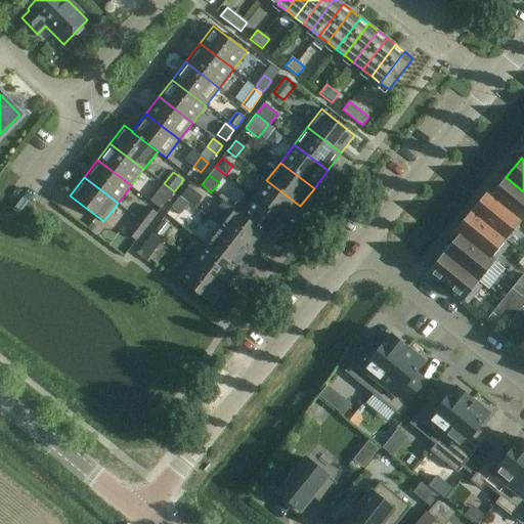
[(491,195),(489,198),(520,223),(523,226),(523,191),(506,177),(491,195)]
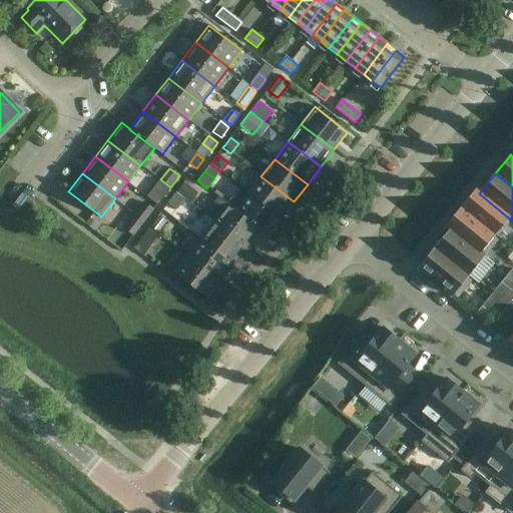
[(282,218),(294,201),(261,176),(248,193),(282,218)]
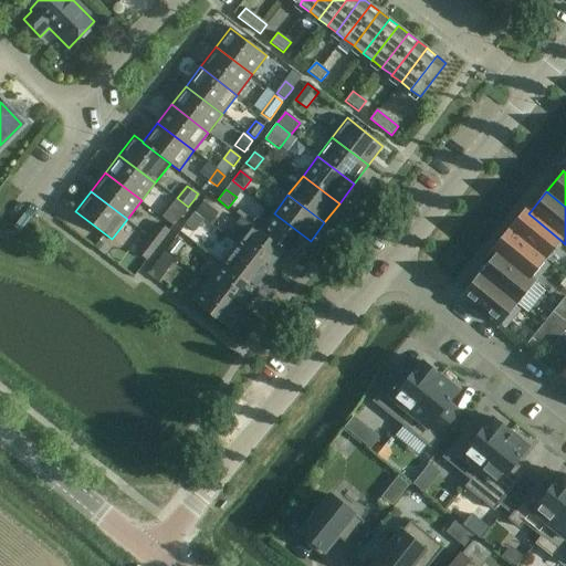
[(179,218),(188,207),(177,198),(161,218),(173,226),(179,218)]
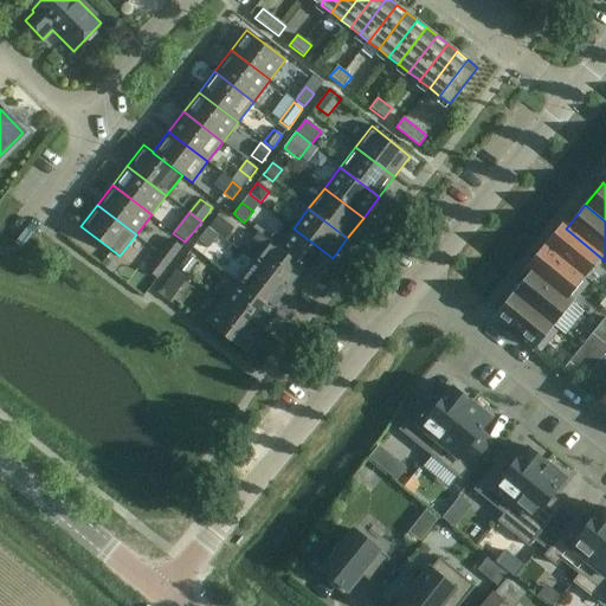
[(225,240),(234,227),(218,216),(207,229),(217,236),(217,234),(218,236),(225,240)]
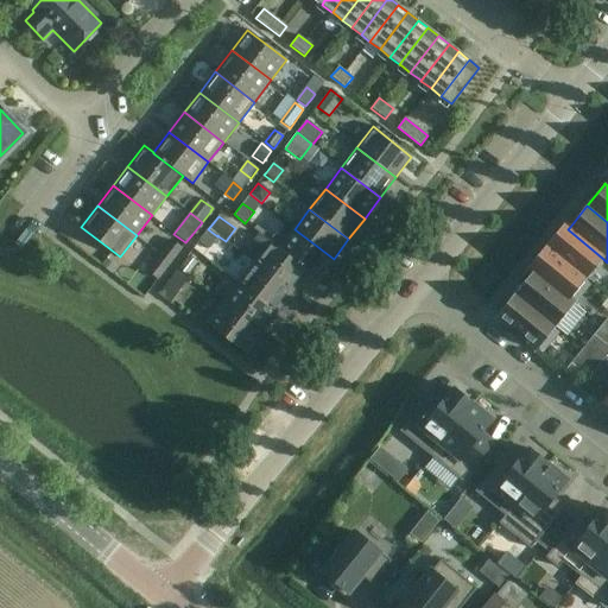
[(562,226),(546,246),(565,261),(587,279),(603,259),(568,229),(562,226)]
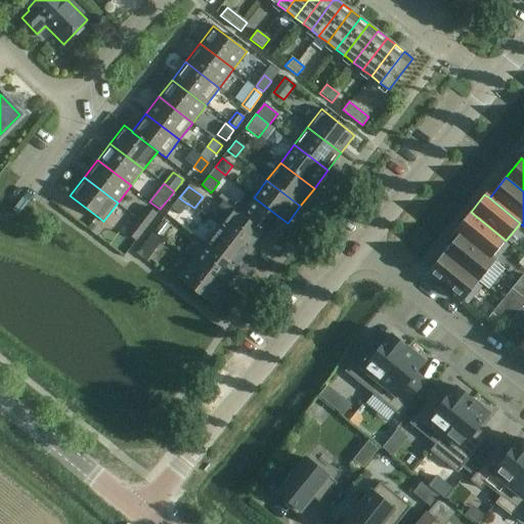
[(172,207),(171,207),(180,214),(188,204),(187,203),(187,204),(179,198),(172,207)]
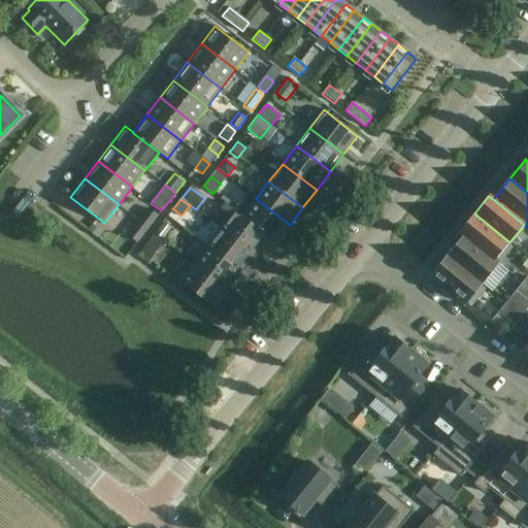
[(275,242),(290,225),(256,199),(249,208),(242,204),(237,204),(234,209),(241,216),(268,236),(267,236),(275,242)]
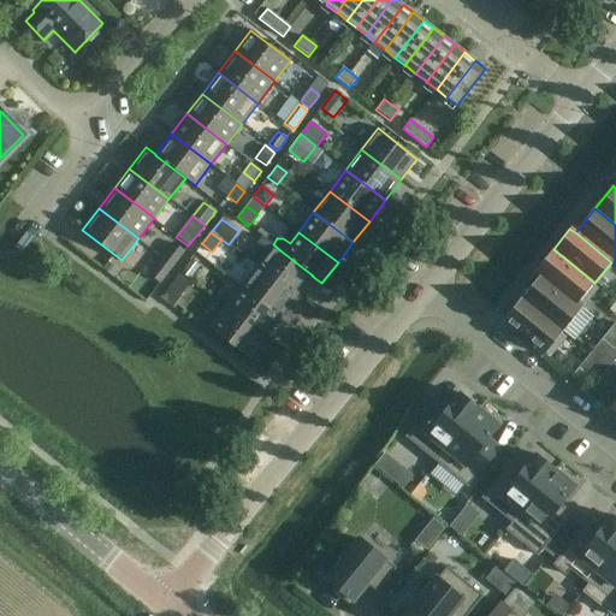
[(282,252),(273,244),(265,238),(258,247),(266,253),(256,266),(296,296),(312,276),(313,276),(282,252)]
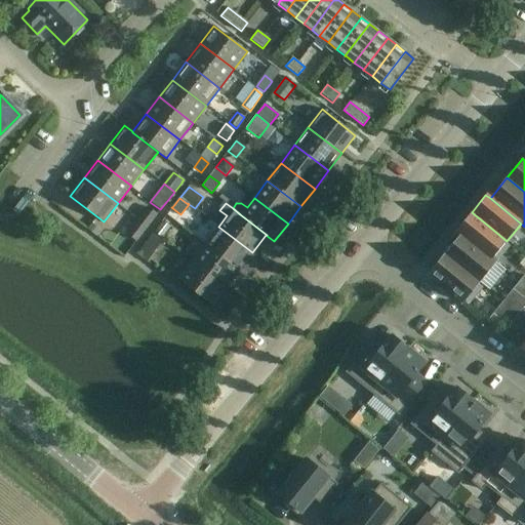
[(138,219),(148,227),(157,214),(149,207),(138,219)]
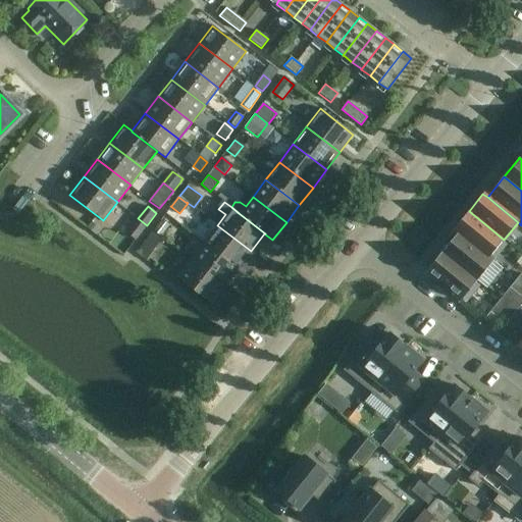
[(469,211),(454,229),(458,232),(488,258),(489,257),(504,240),(485,224),(469,211)]
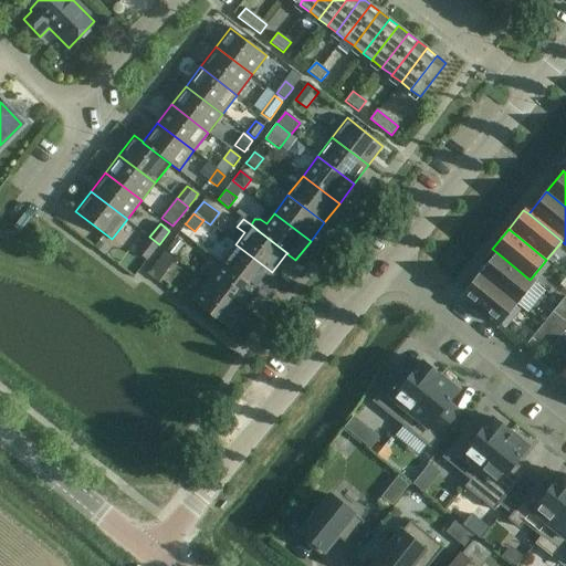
[(147,259),(159,244),(149,237),(138,252),(147,259)]
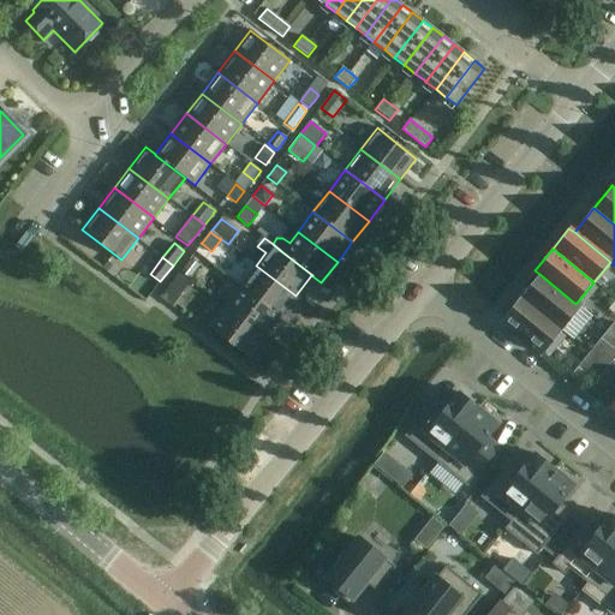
[(180,270),(180,272),(191,280),(201,266),(190,257),(189,260),(180,270)]
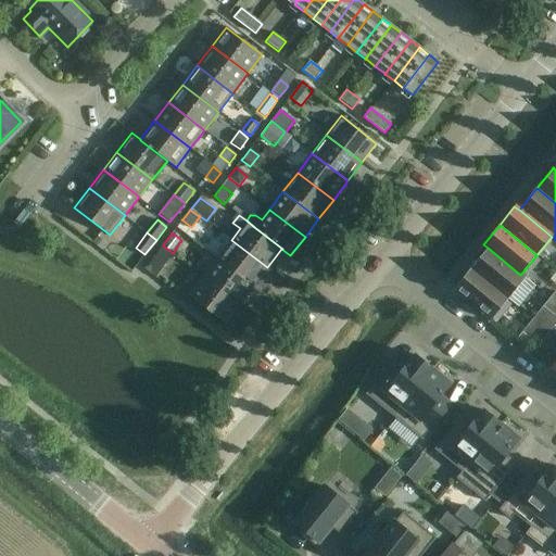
[(97,237),(91,243),(101,250),(106,243),(97,237)]
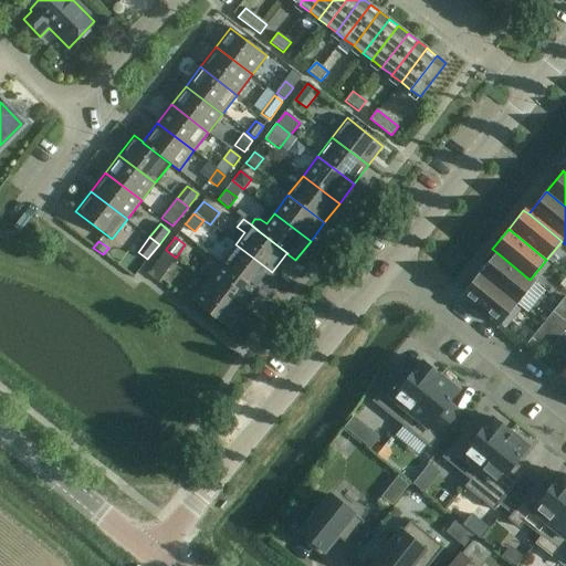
[(258,291),(272,272),(236,244),(221,263),(258,291)]
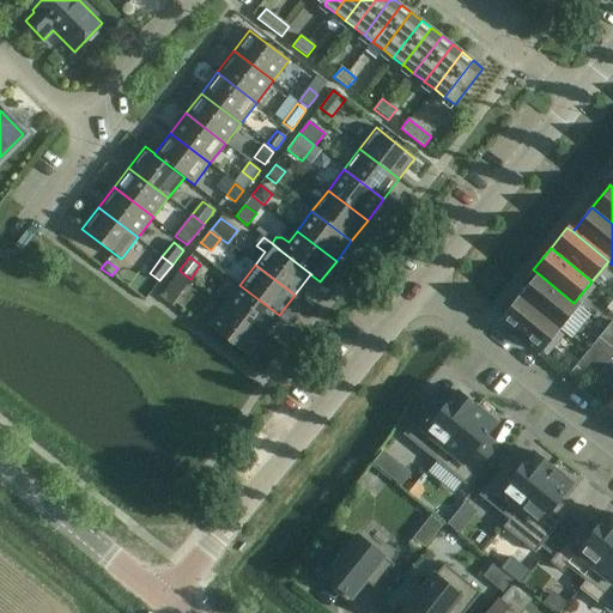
[(177,273),(169,283),(181,292),(189,281),(177,273)]
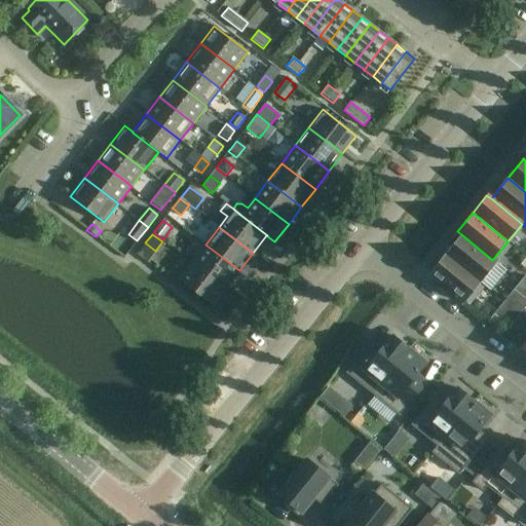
[(460,236),(445,255),(481,284),(496,264),(497,263),(492,260),(461,234),(460,236)]
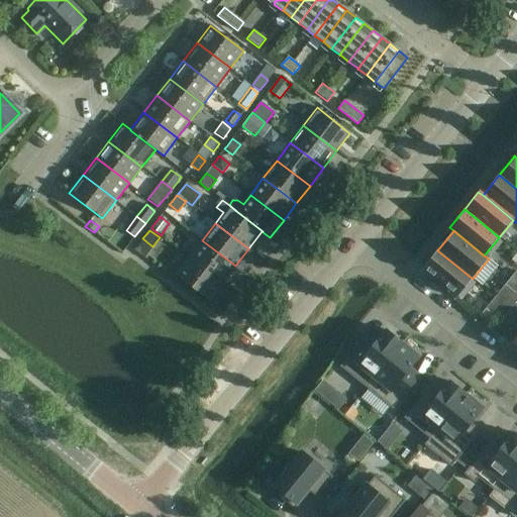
[(222,284),(235,266),(202,240),(189,257),(222,284)]
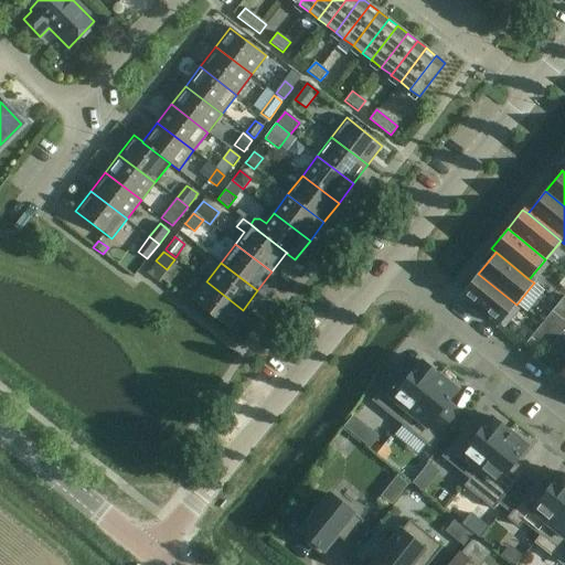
[(499,326),(516,305),(478,274),(460,295),(471,304),(472,304),(499,326)]
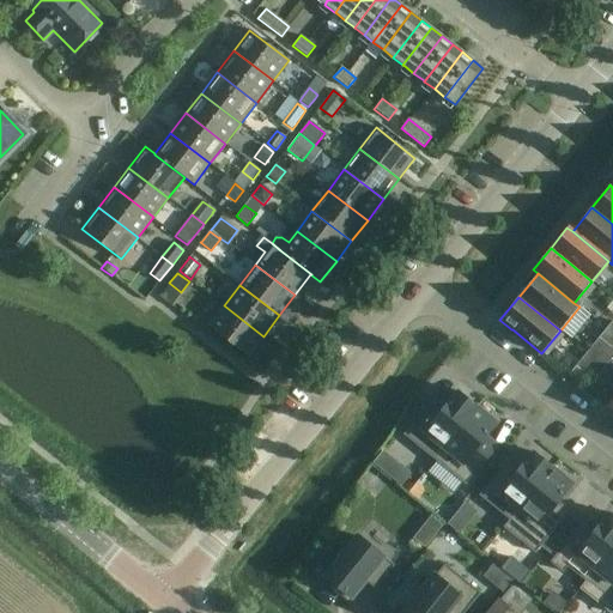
[(248,357),(263,337),(224,305),(208,326),(248,357)]
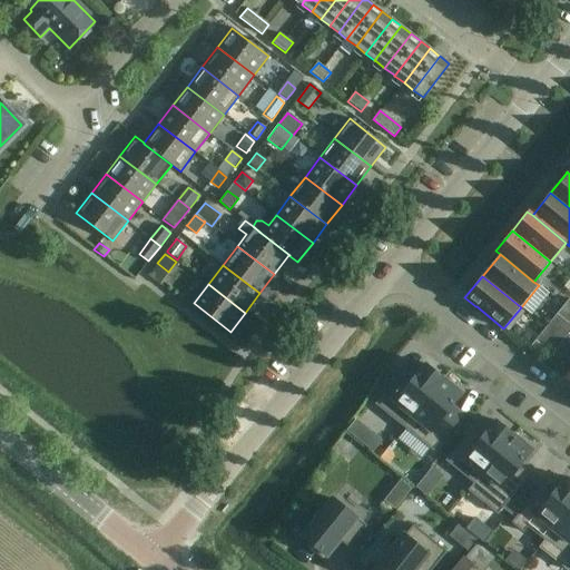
[(568,323),(569,320),(569,300),(557,314),(568,323)]
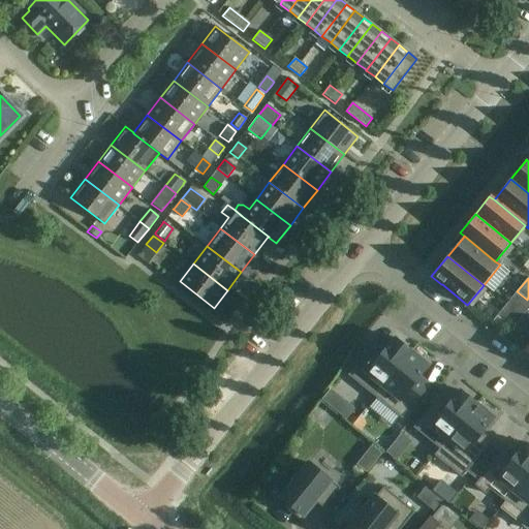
[(500,331),(506,324),(496,316),(491,322),(500,331)]
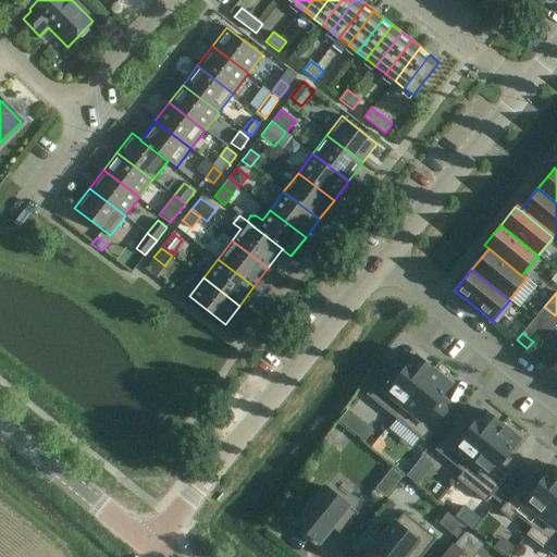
[(376,383),(367,396),(396,418),(401,409),(432,369),(413,355),(404,367),(394,359),(376,383)]
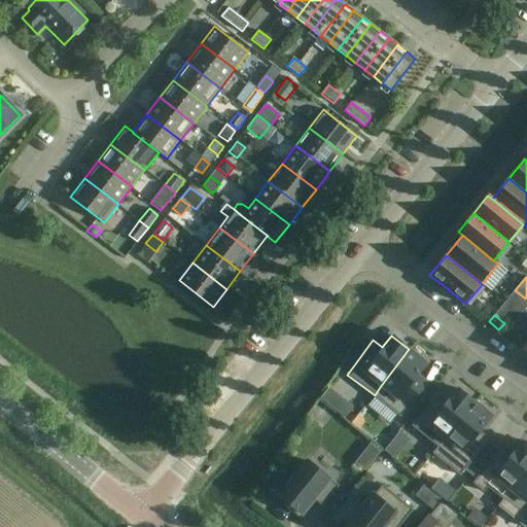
[(380,387),(375,395),(397,413),(402,416),(410,407),(428,383),(418,375),(427,362),(409,349),(380,387)]
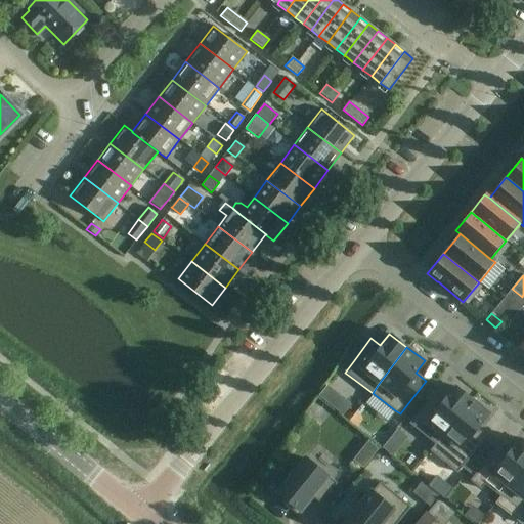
[(326,385),(318,396),(336,409),(344,399),(326,385)]
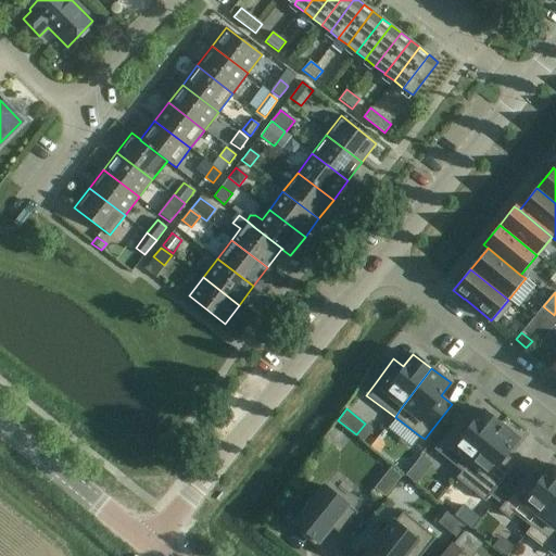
[(459,417),(433,450),(443,457),(460,471),(463,472),(469,463),(501,425),(482,409),(469,426),(459,417)]
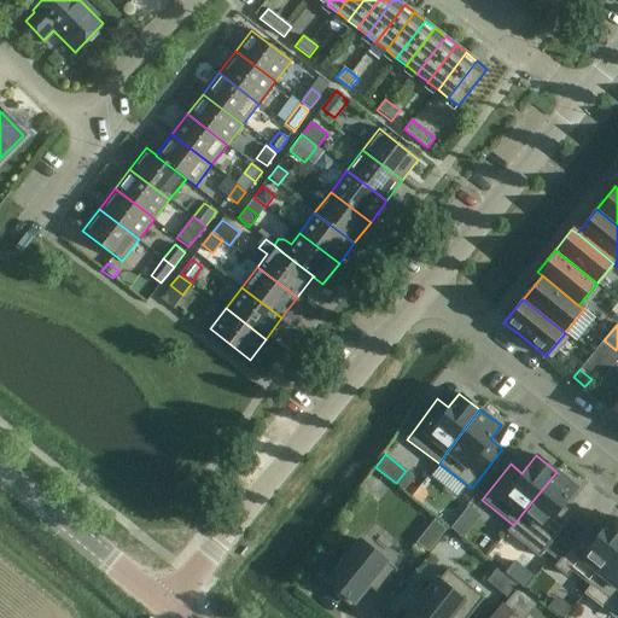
[(514,525),(508,532),(529,549),(540,558),(546,551),(552,555),(578,523),(572,518),(575,516),(563,506),(577,488),(557,472),(522,514),(514,525)]
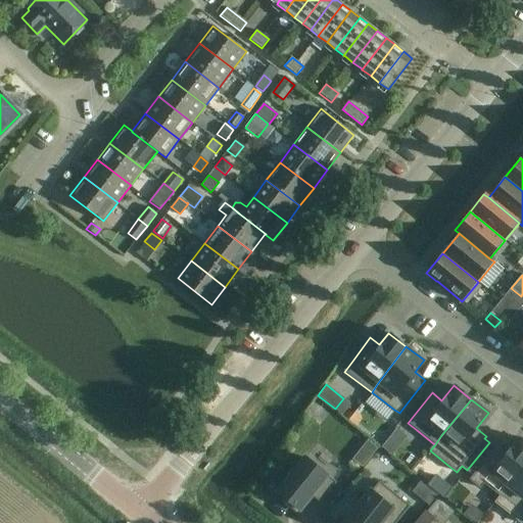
[(489,442),(467,470),(472,474),(473,475),(469,480),(478,487),(482,482),(498,495),(506,487),(522,466),(522,438),(519,436),(510,447),(501,440),(495,447),(494,446),(489,442)]
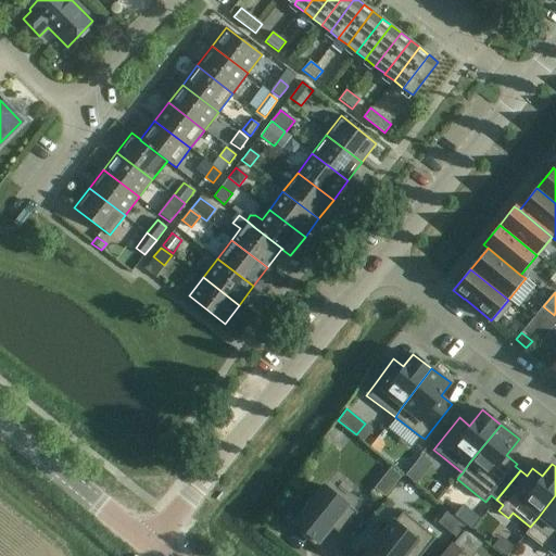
[(391,468),(384,476),(395,483),(401,476),(391,468)]
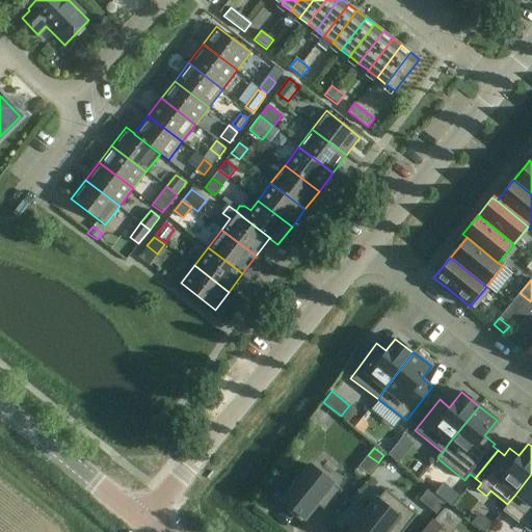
[(310,464),(282,500),(303,516),(317,501),(326,509),(342,490),(310,464)]
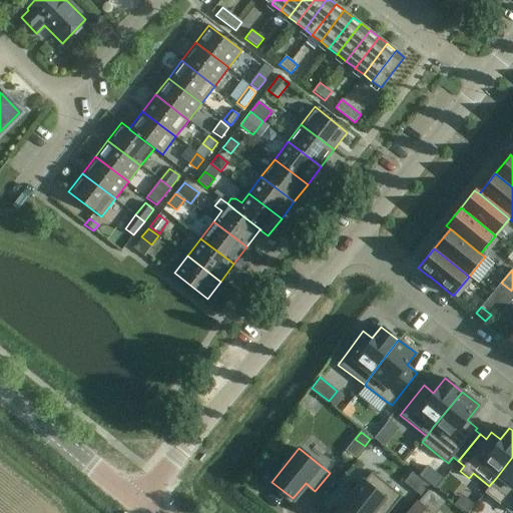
[(489,486),(485,492),(503,506),(509,510),(511,512),(512,510),(512,457),(496,478),(489,486)]
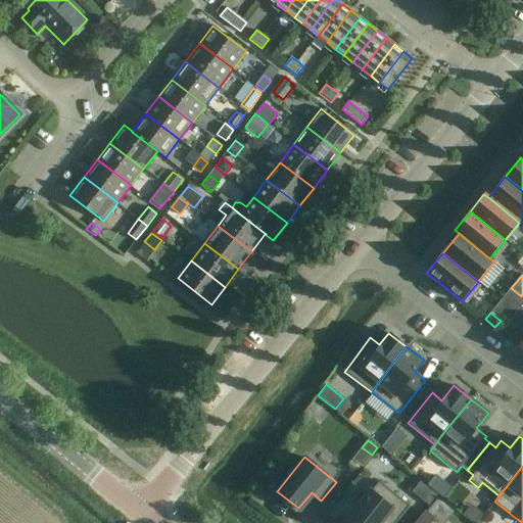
[(372,489),(342,522),(393,522),(409,506),(380,480),(372,489)]
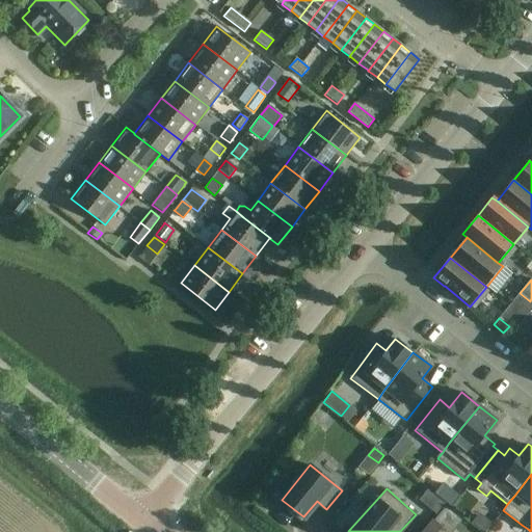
[(484,517),(476,527),(481,531),(484,531),(491,524),(484,517)]
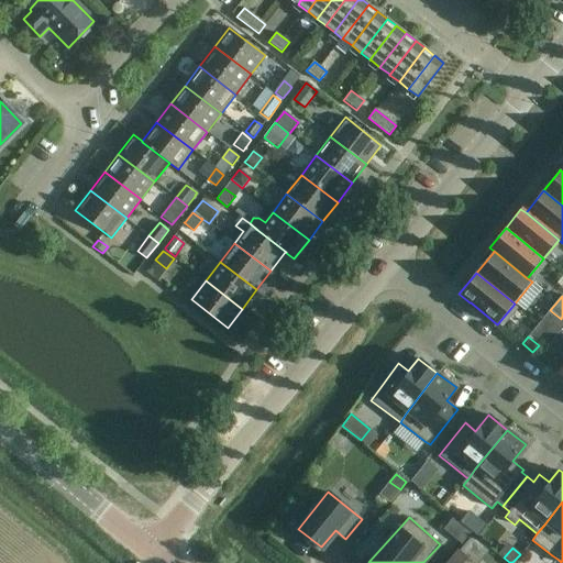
[(456,551),(451,556),(457,562),(462,562),(466,559),(467,558),(457,549),(456,551)]
